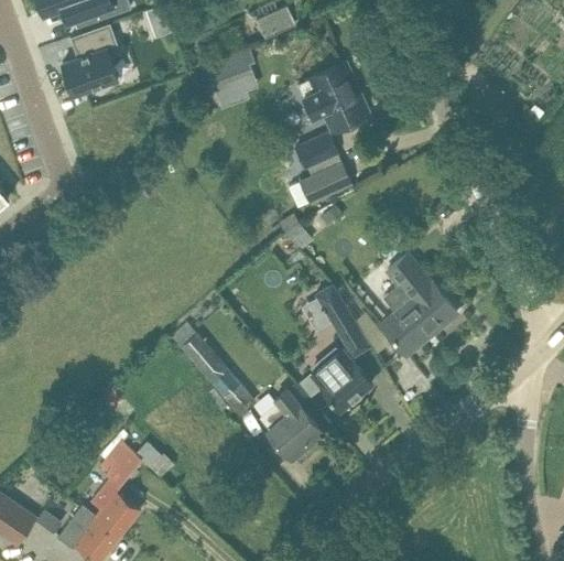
[(39,0),(44,15),(69,7),(77,28),(131,9),(128,0),(39,0)]
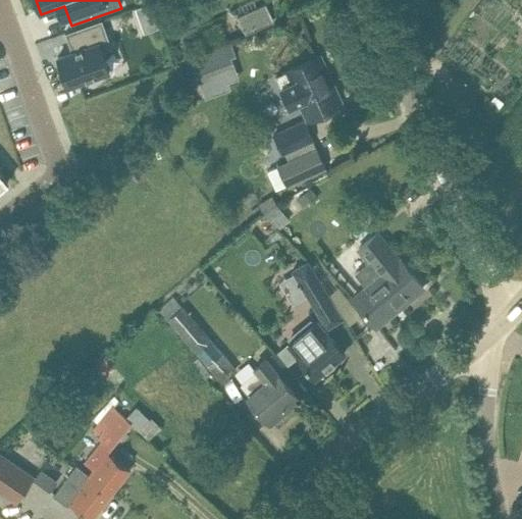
[(150,5),(137,9),(140,19),(154,14),(150,5)]
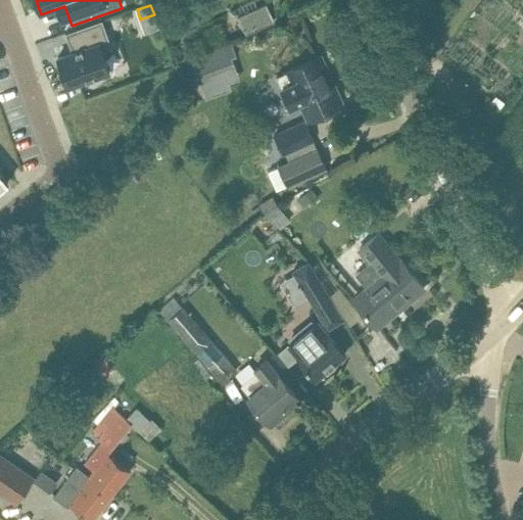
[(266,8),(239,20),(245,35),(272,24),(266,8)]
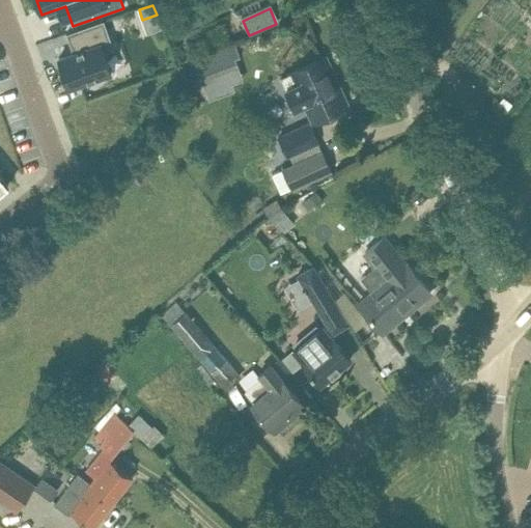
[(104,23),(66,35),(74,55),(58,60),(68,90),(112,75),(105,55),(114,51),(104,23)]
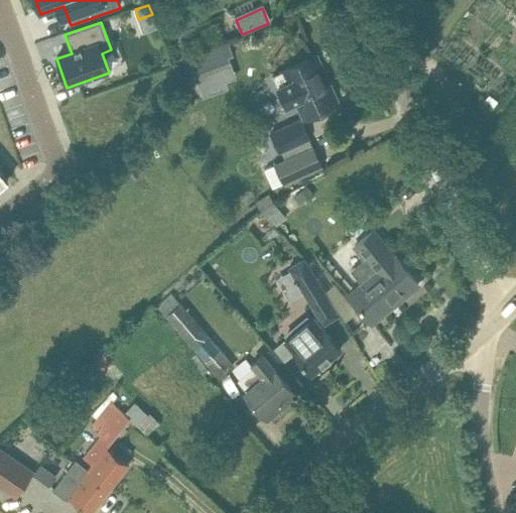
[(188,62),(198,86),(232,73),(224,48),(188,62)]
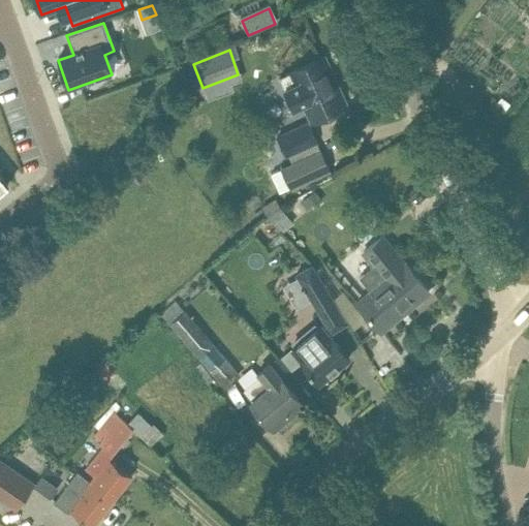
[(293,112),(304,106),(312,124),(346,107),(324,59),(279,80),(293,112)]
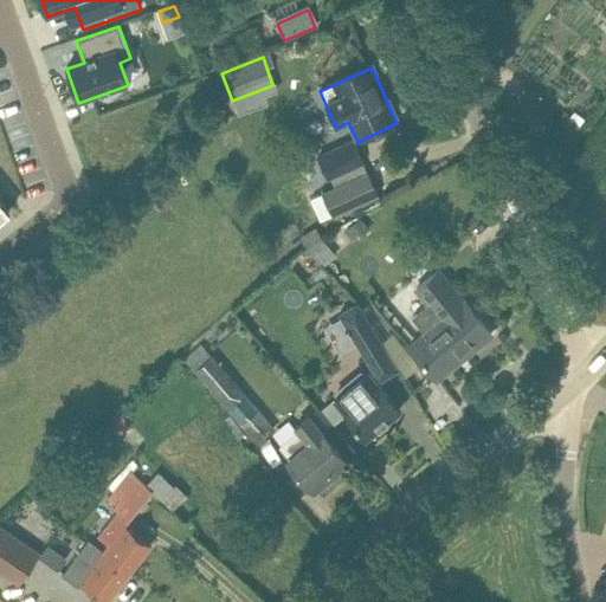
[(322,196),(310,202),(320,222),(331,218),(333,220),(378,199),(379,199),(378,195),(363,164),(354,143),(320,159),(329,180),(330,182),(331,181),(335,188),(321,194),(322,196)]
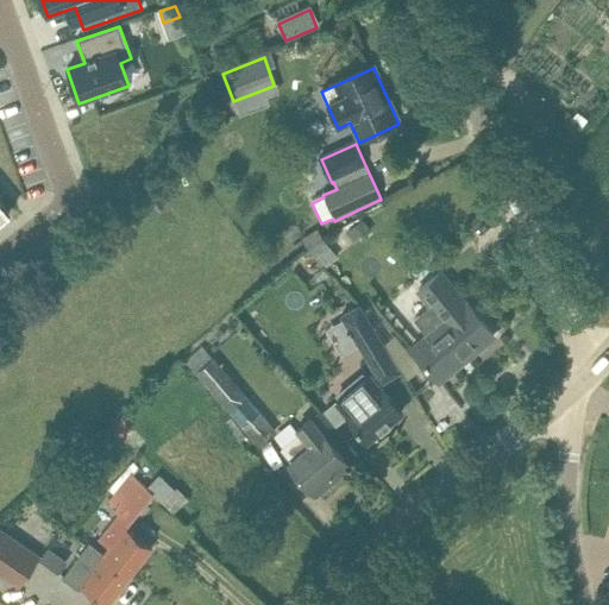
[(320,228),(305,239),(325,270),(340,259),(320,228)]
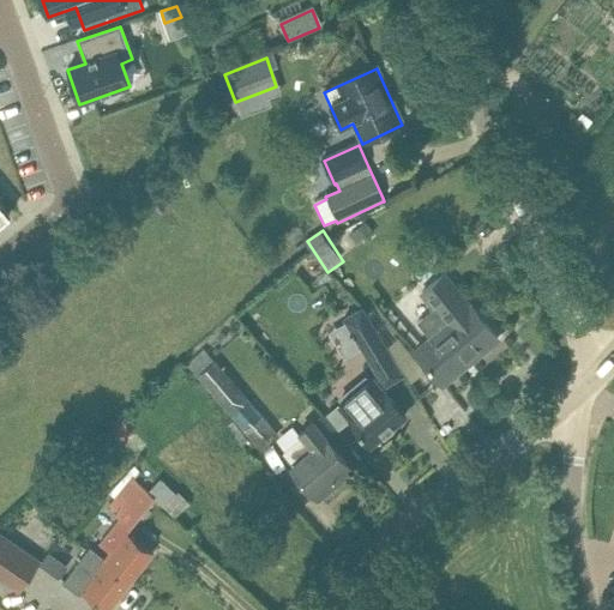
[(445,277),(422,295),(433,309),(416,324),(431,340),(415,354),(443,386),(498,342),(445,277)]
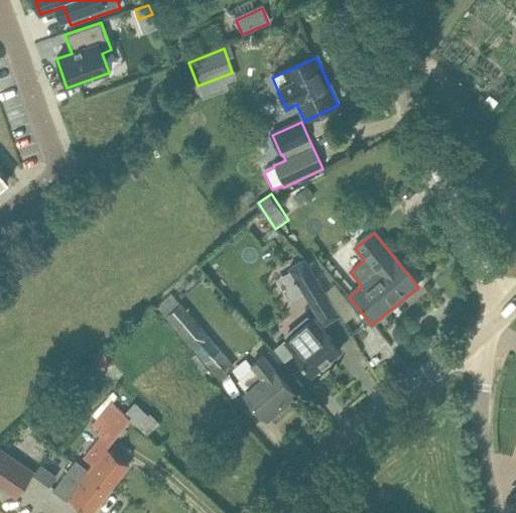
[(312,307),(328,298),(304,260),(289,270),(296,281),(294,282),(297,287),(298,286),(312,307)]
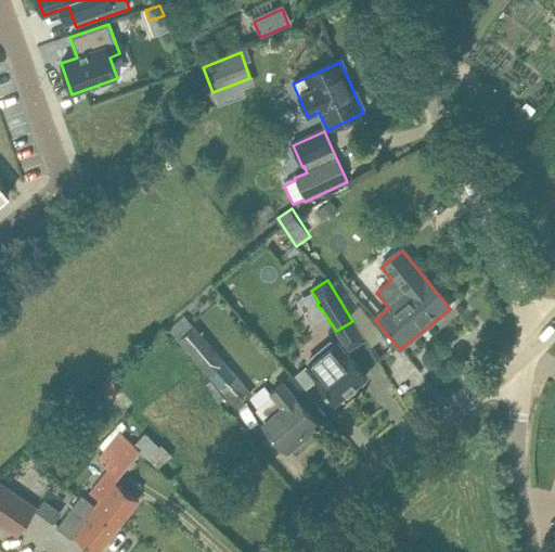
[(178,344),(236,411),(254,396),(195,329),(194,330),(183,318),(168,333),(178,343),(178,344)]
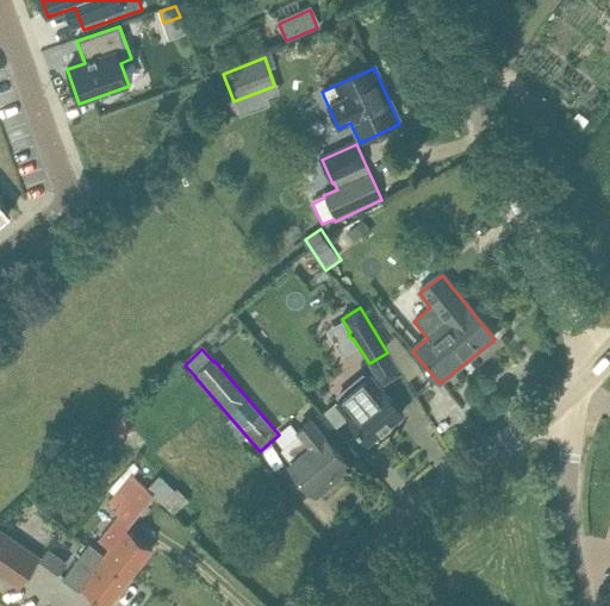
[(383,392),(369,376),(336,404),(349,419),(348,419),(368,444),(403,416),(383,392)]
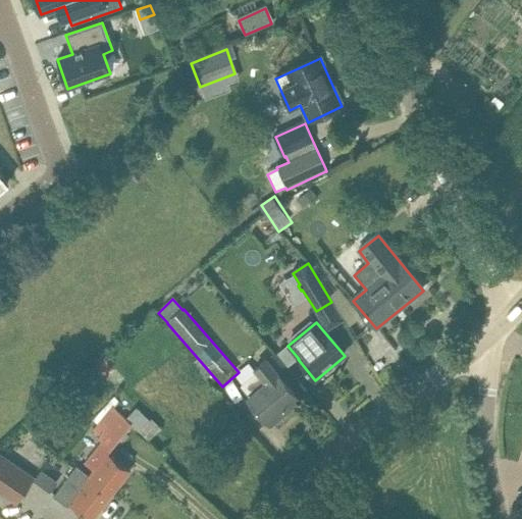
[(102,358),(91,366),(102,379),(112,371),(102,358)]
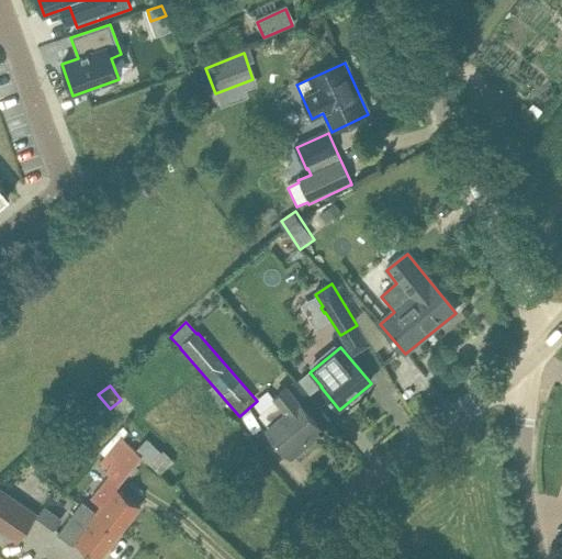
[(324,433),(287,389),(274,398),(278,402),(258,417),(268,429),(267,431),(291,460),(324,433)]
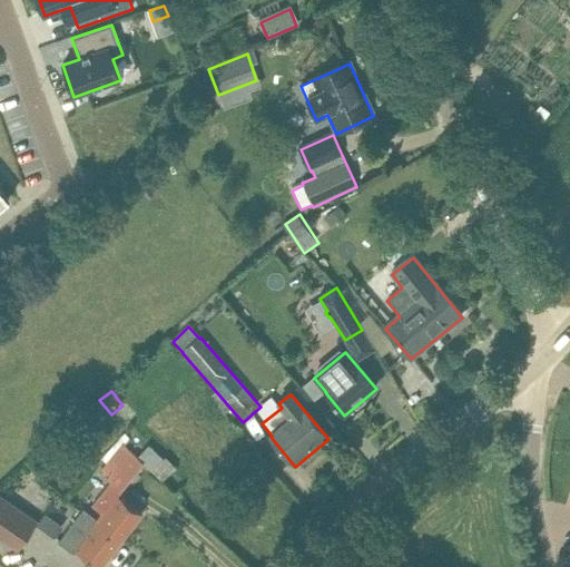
[(143,516),(118,497),(143,465),(161,482),(177,469),(165,458),(164,460),(157,456),(149,448),(136,437),(123,447),(121,446),(101,471),(109,478),(107,481),(110,485),(92,508),(102,516),(98,521),(97,524),(121,543),(143,516)]
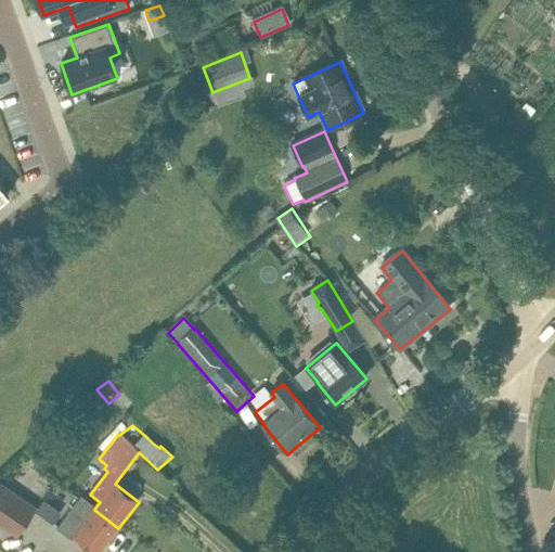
[(0,482),(0,526),(17,538),(38,508),(0,482)]
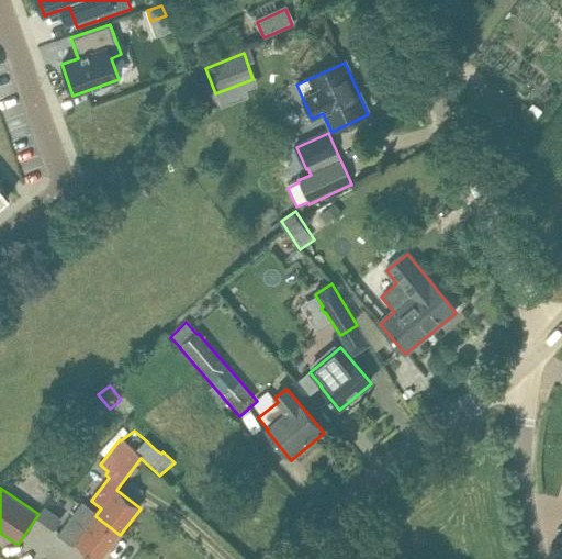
[(96,516),(97,514),(82,503),(56,536),(75,549),(78,545),(94,558),(101,558),(120,535),(96,516)]
